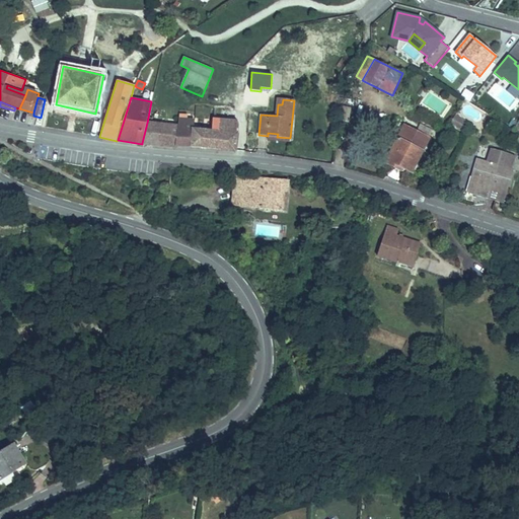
[(13,119),(19,108),(15,107),(14,110),(10,118),(13,119)]
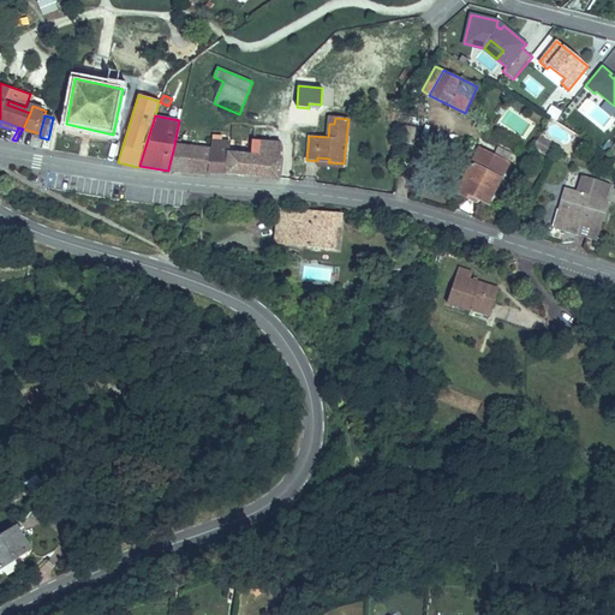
[(555,147),(539,137),(535,145),(550,155),(555,147)]
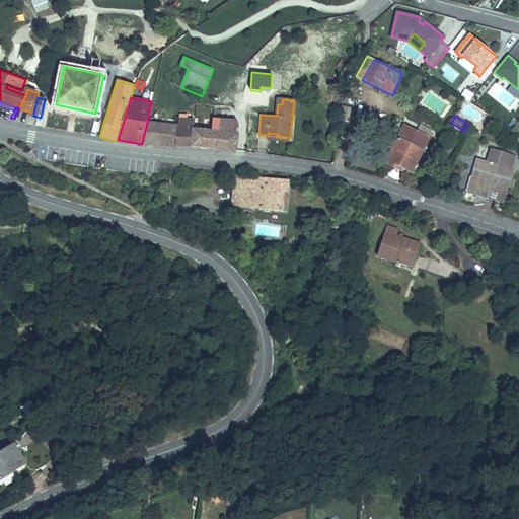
[(177,127),(175,146),(190,147),(192,128),(194,129),(195,121),(178,120),(177,127)]
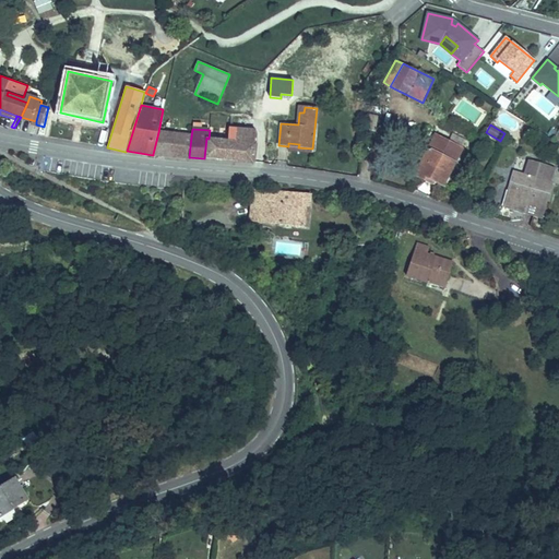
[(235,141),(206,138),(204,158),(235,162),(253,163),(256,144),(254,144),(256,130),(236,129),(235,141)]
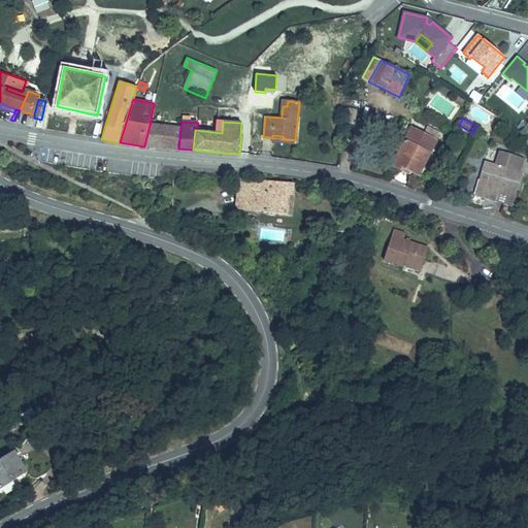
[(522,132),(526,125),(520,122),(516,128),(522,132)]
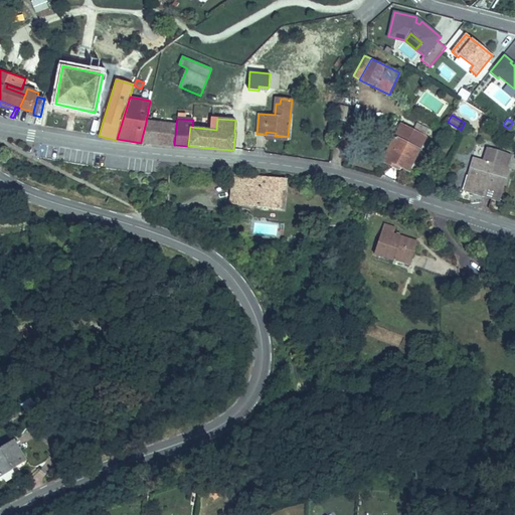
[(146,122),(141,142),(174,145),(176,126),(146,122)]
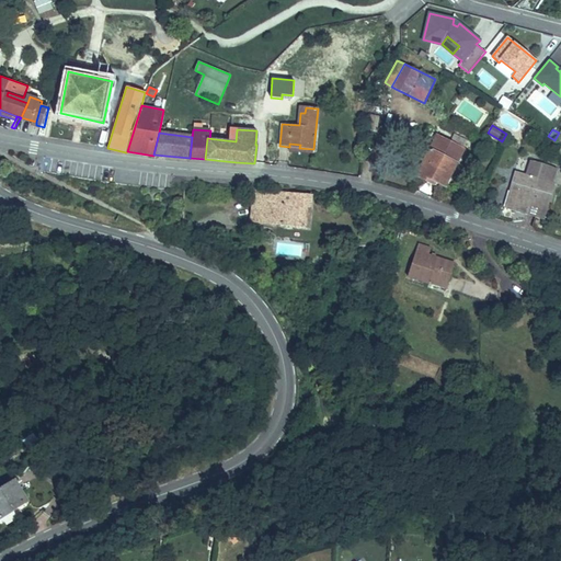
[(438,135),(416,175),(426,181),(428,178),(445,186),(465,148),(438,135)]
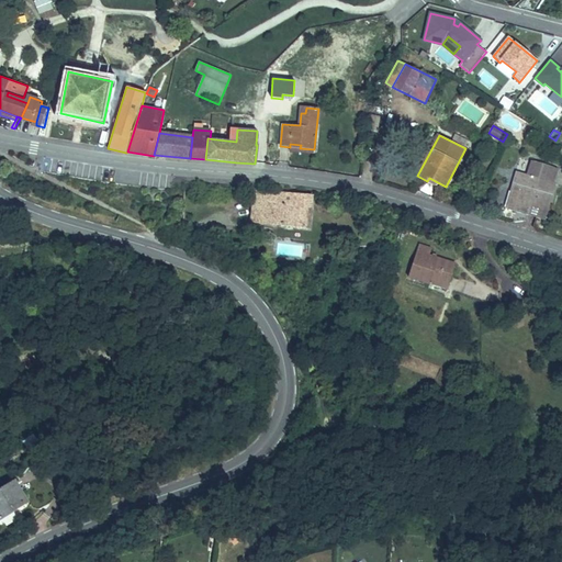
[(290,144),(290,147),(289,150),(314,153),(314,149),(300,148),(301,145),(290,144)]
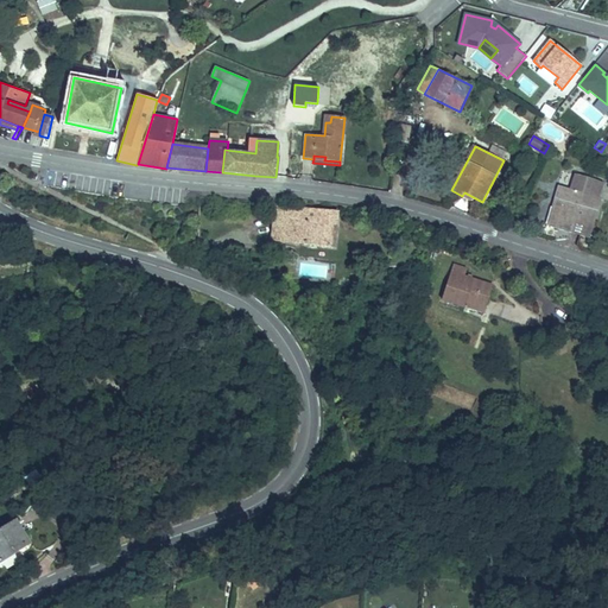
[(576,175),(571,190),(562,187),(558,198),(555,197),(553,201),(557,202),(550,227),(558,229),(555,240),(569,239),(570,233),(571,228),(581,232),(581,233),(591,236),(602,198),(599,197),(603,183),(576,175)]
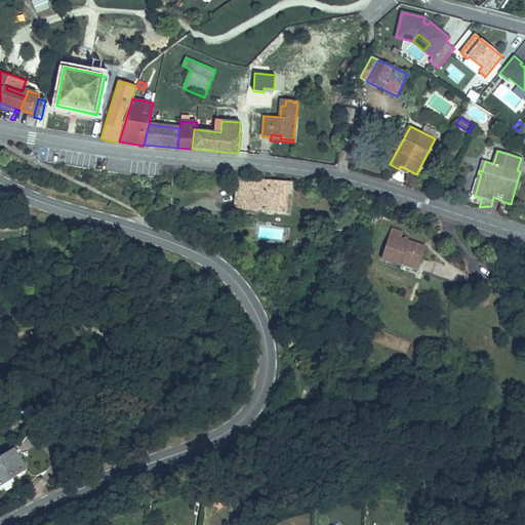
[(472,195),(475,196),(481,174),(478,173),(472,195)]
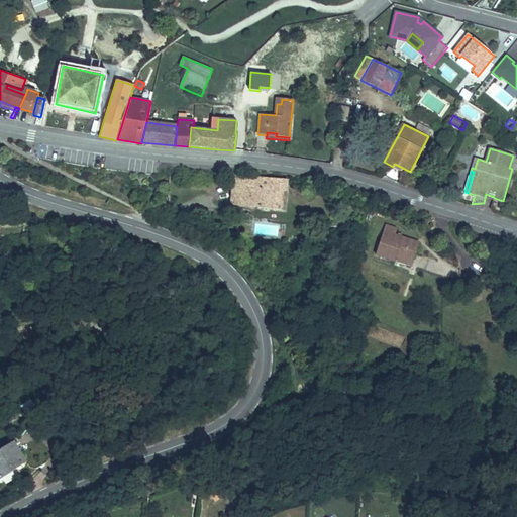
[(285,210),(288,180),(233,175),(230,204),(285,210)]
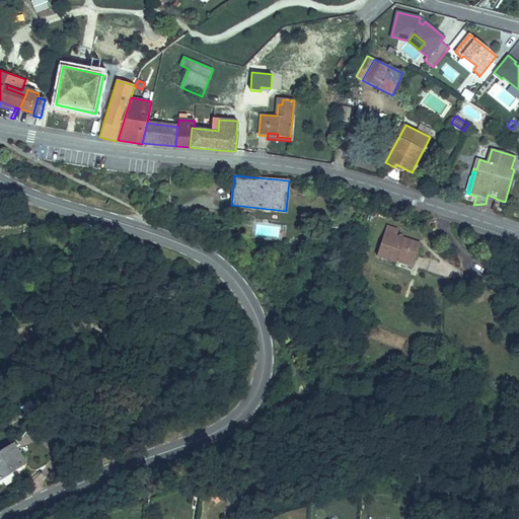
[(488,195),(487,199),(504,204),(505,202),(496,199),(496,198),(488,195)]
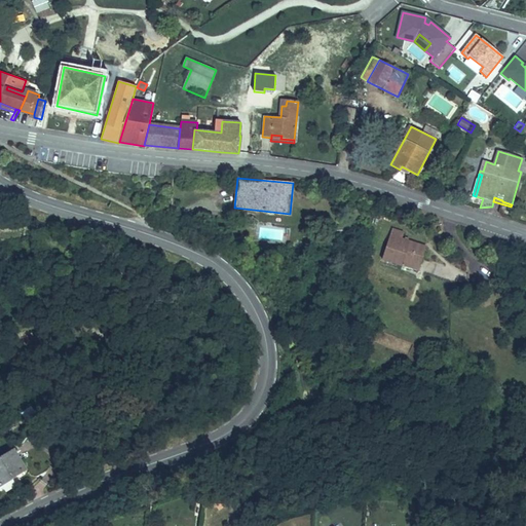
[(392,229),(382,259),(407,267),(408,262),(420,266),(426,247),(402,238),(404,233),(392,229)]
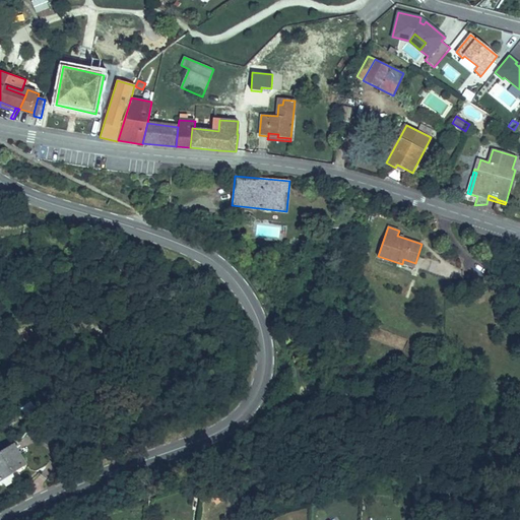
[(403,259),(402,264),(413,268),(415,263),(403,259)]
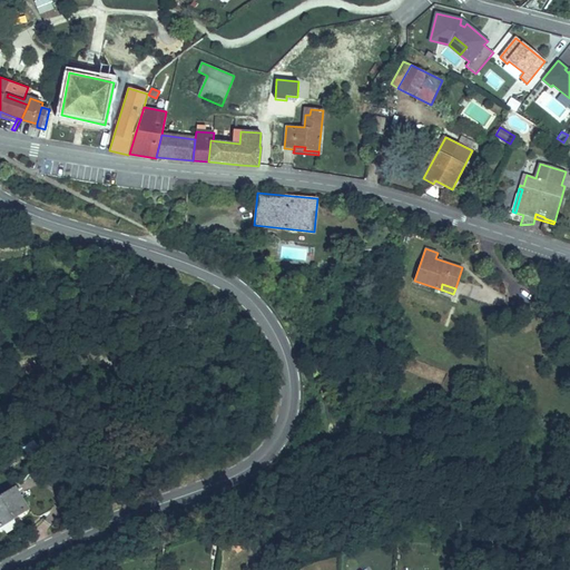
[(25,448),(35,461),(43,454),(33,441),(25,448)]
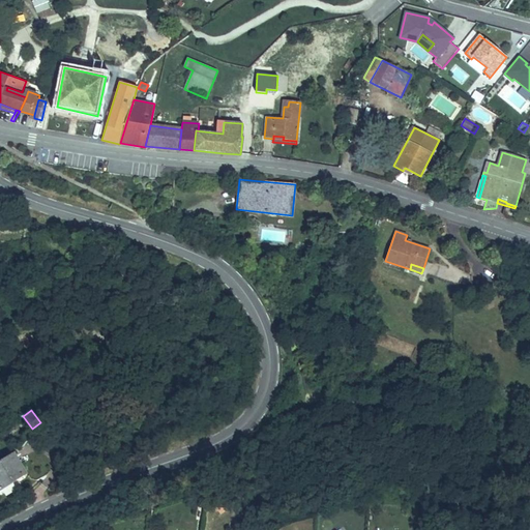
[(0,490),(13,482),(11,479),(15,477),(16,478),(26,472),(15,452),(0,461),(0,490)]
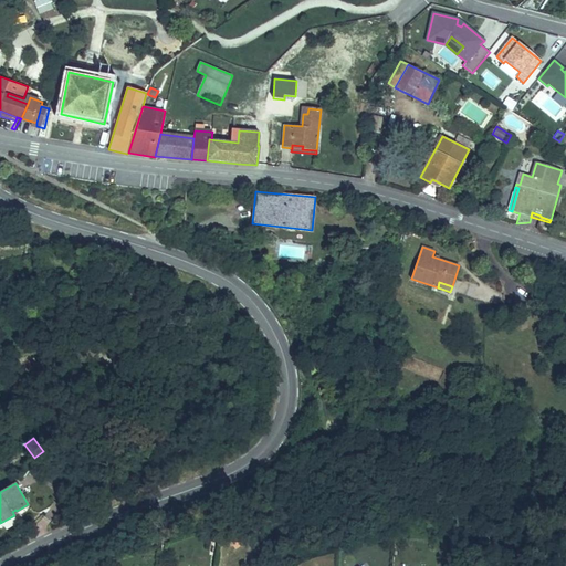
[(12,512),(14,515),(29,506),(28,504),(17,511),(16,510),(12,512)]
